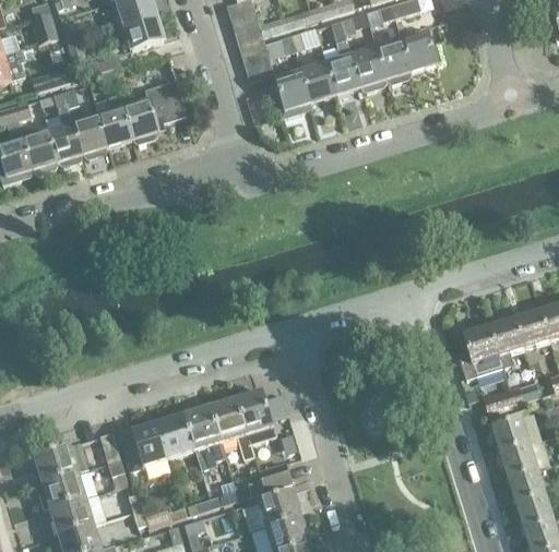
[(54,0),(57,9),(69,6),(67,0),(54,0)]
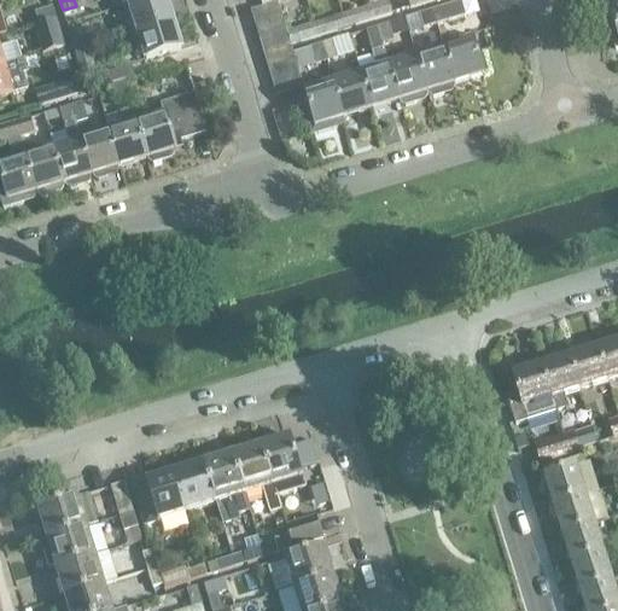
[(92,0),(94,10),(116,3),(115,0),(92,0)]
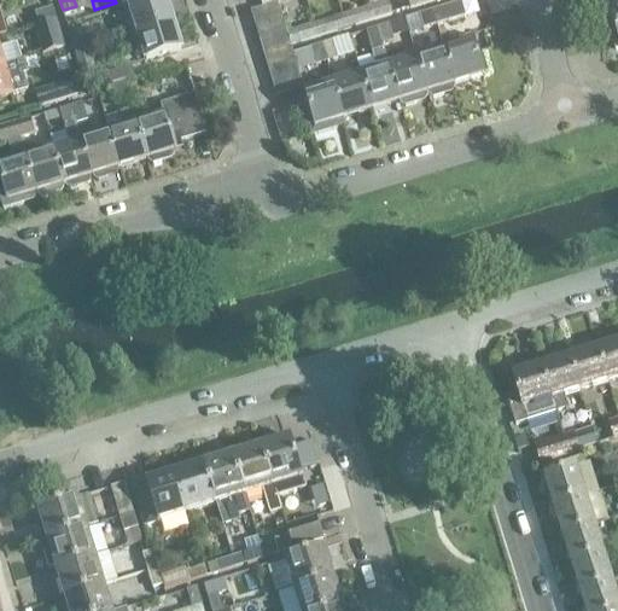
[(129,0),(138,27),(172,16),(167,0),(129,0)]
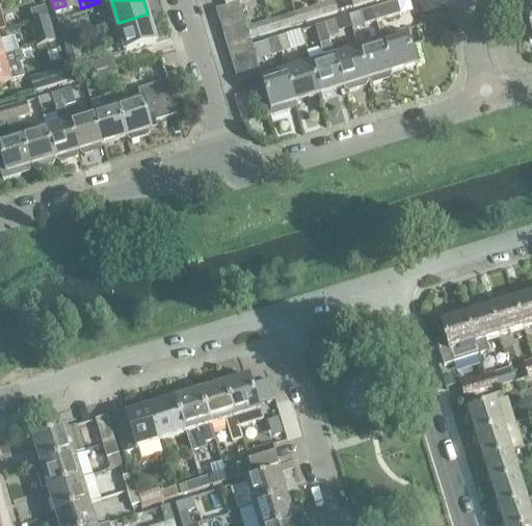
[(219,18),(242,10),(239,0),(232,0),(215,5),(219,18)]
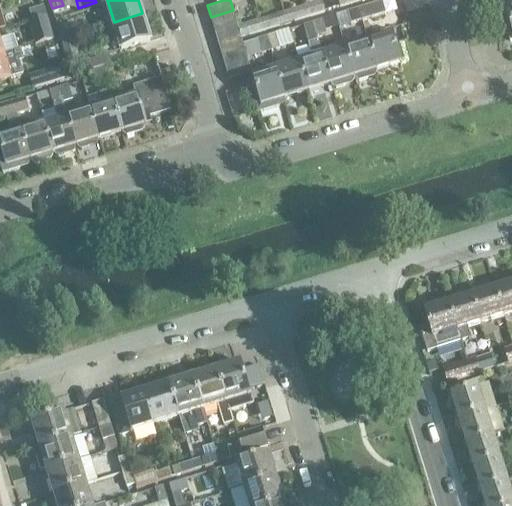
[(306,2),(309,12),(324,7),(322,0),(312,0),(306,2)]
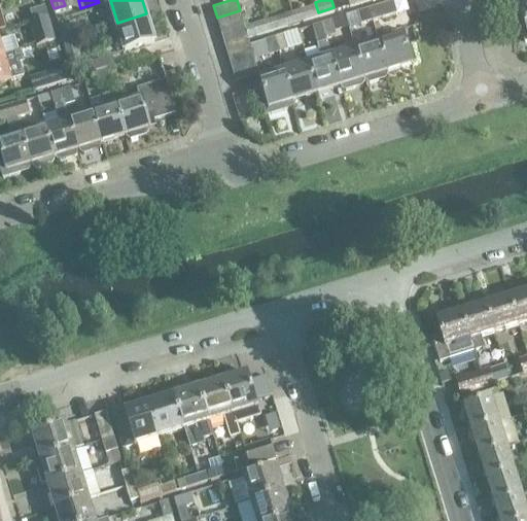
[(367,5),(372,18),(396,9),(394,0),(384,0),(367,5)]
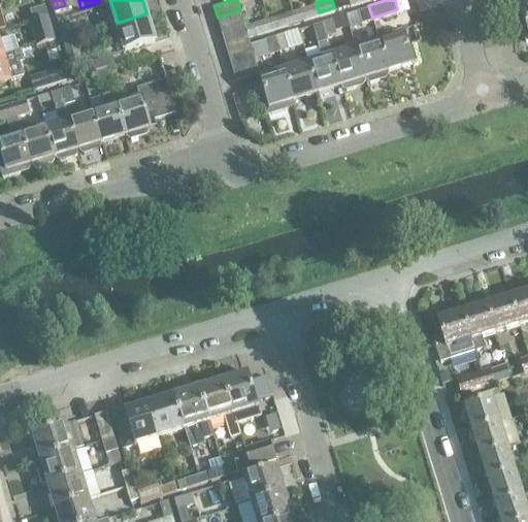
[(33,17),(47,12),(44,2),(30,7),(33,17)]
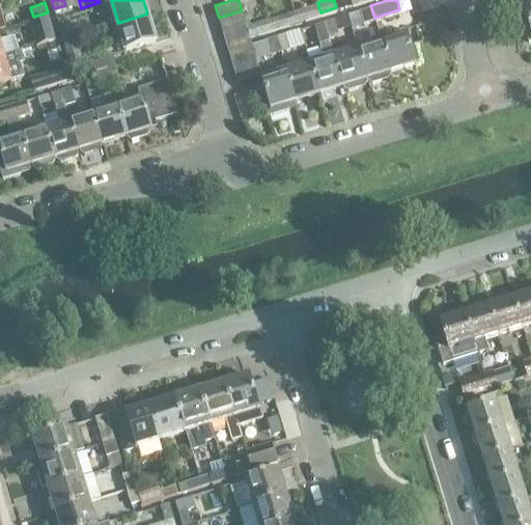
[(320,12),(317,2),(294,9),(297,20),(320,12)]
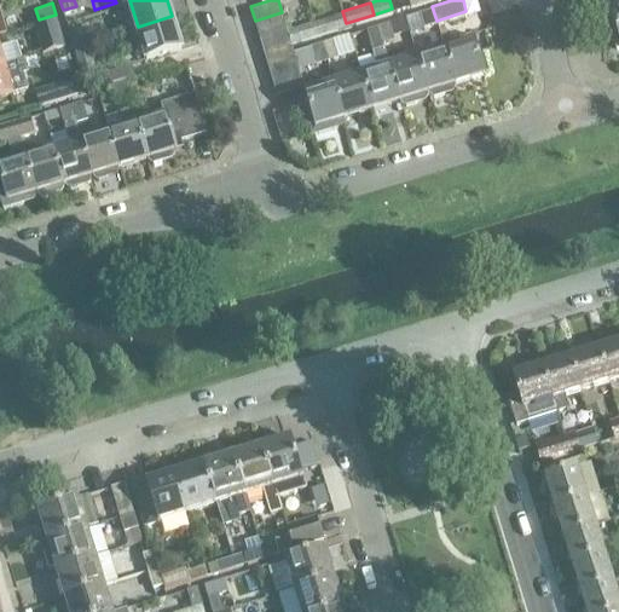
[(437,21),(432,6),(420,10),(424,24),(437,21)]
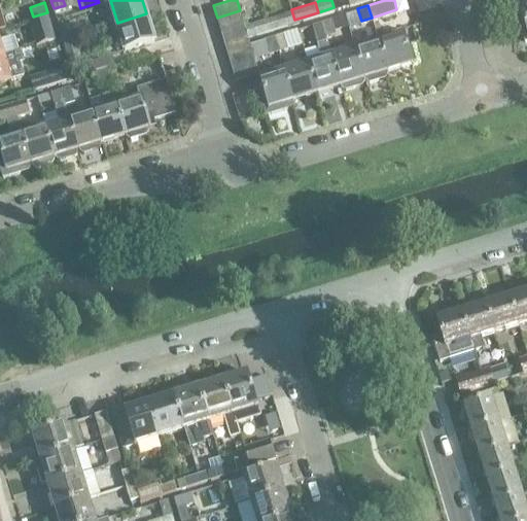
[(3,16),(6,25),(24,19),(21,9),(3,16)]
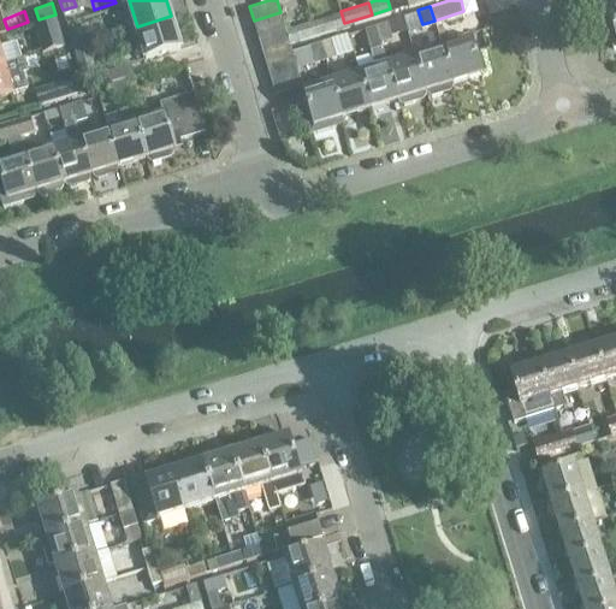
[(318,31),(344,23),(341,11),(314,19),(314,17),(313,18),(318,31)]
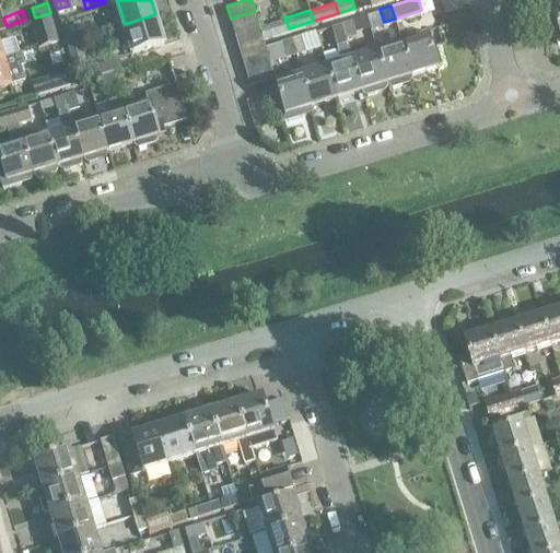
[(255,11),(231,19),(234,32),(259,23),(255,11)]
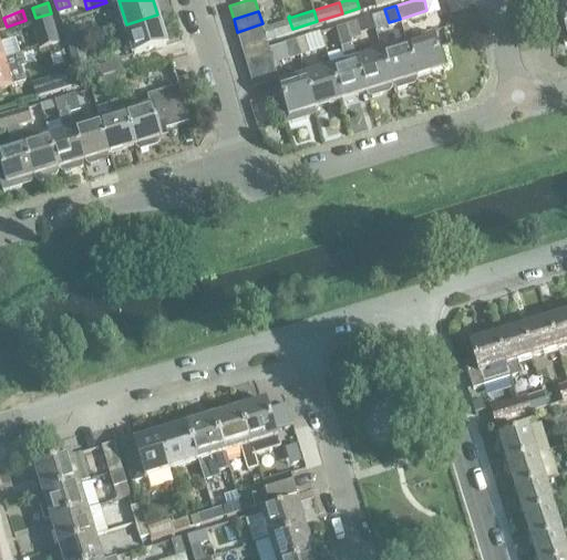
[(51,13),(35,18),(30,19),(38,45),(59,39),(54,23),(51,13)]
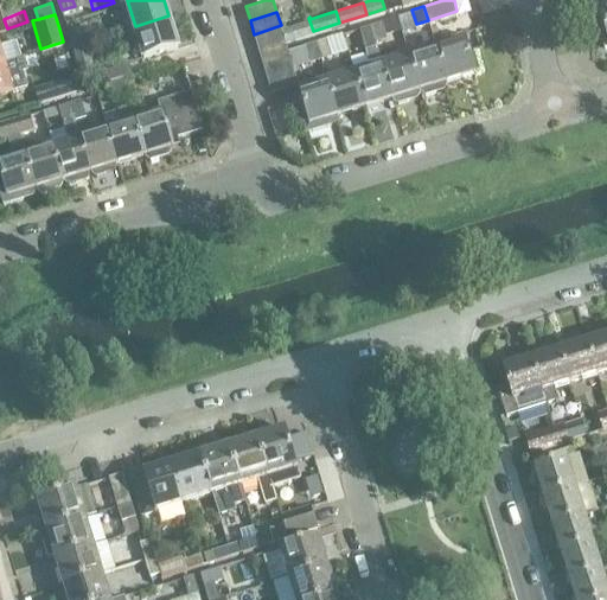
[(168,16),(135,26),(144,55),(178,44),(168,16)]
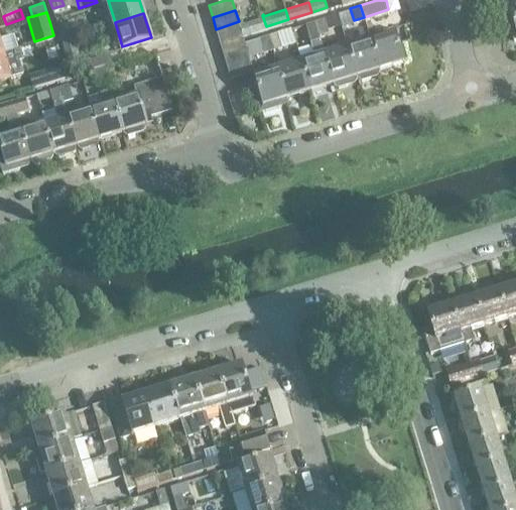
[(265,26),(266,26),(262,15),(253,17),(239,21),(242,33),(257,28),(257,29),(265,26)]
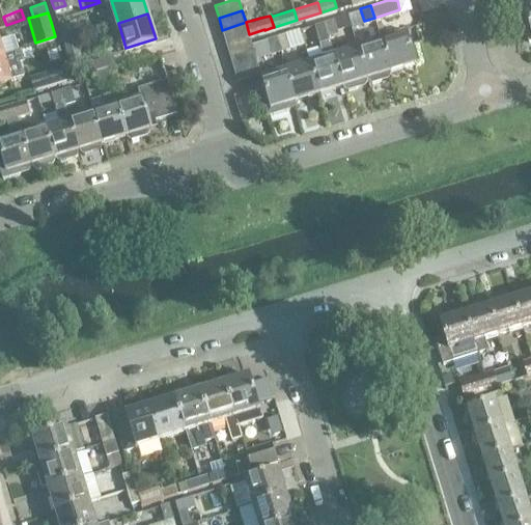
[(323,20),(327,32),(337,29),(333,17),(323,20)]
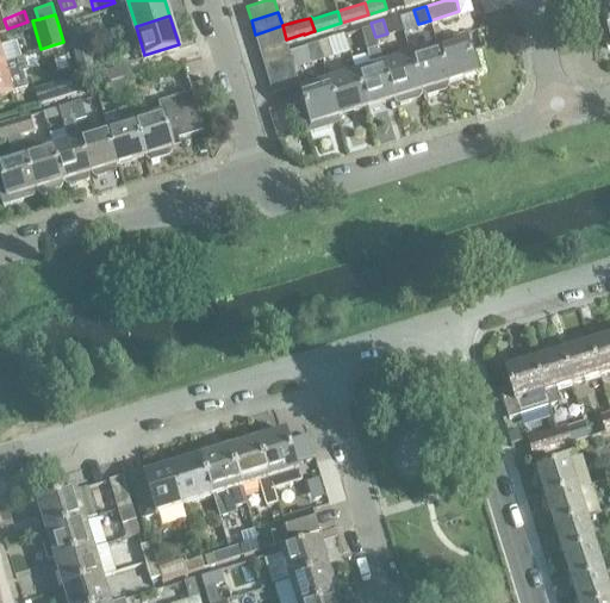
[(375,37),(371,23),(361,25),(365,39),(372,64),(355,69),(366,103),(393,95),(384,61),(375,37)]
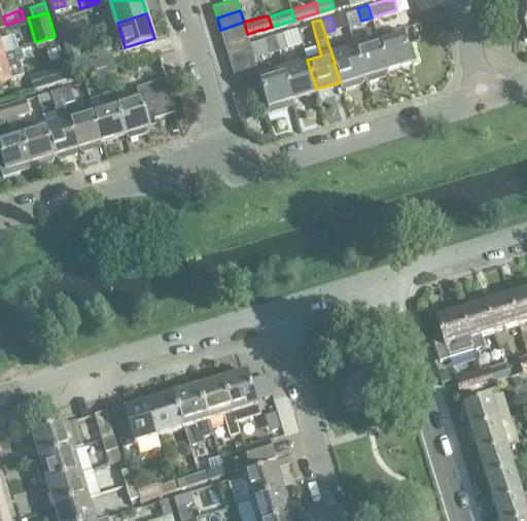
[(63,37),(73,34),(81,31),(78,22),(70,24),(69,21),(59,25),(63,37)]
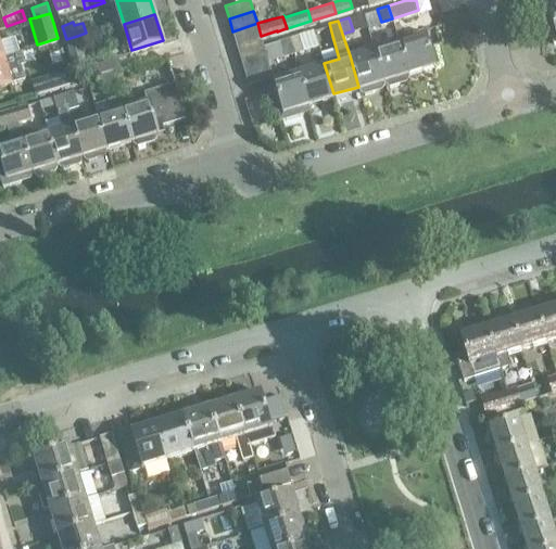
[(237,43),(261,36),(257,23),(232,32),(237,43)]
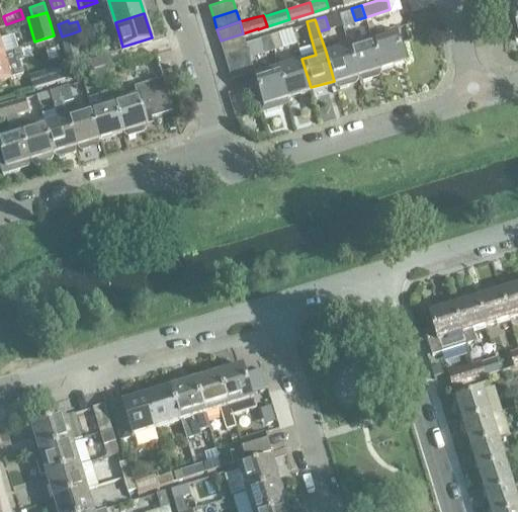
[(383,33),(371,37),(381,66),(405,59),(397,30),(396,30),(395,25),(382,28),(383,33)]
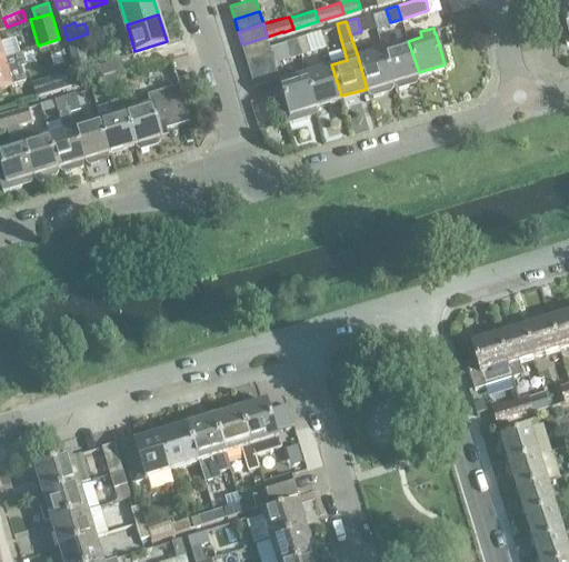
[(292,29),(283,32),(286,40),(290,52),(299,50),(292,29)]
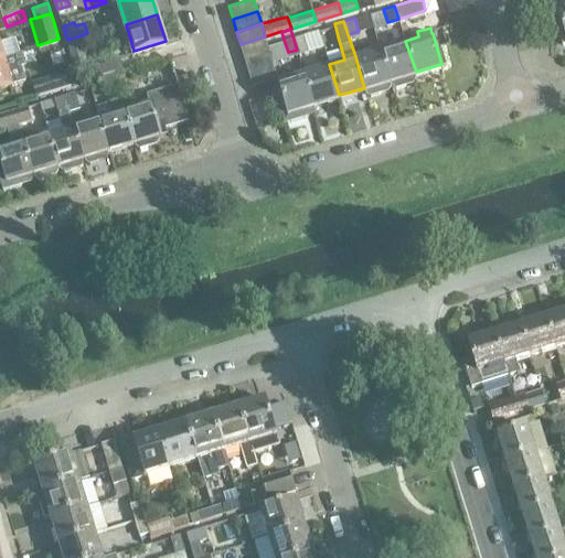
[(290,29),(297,50),(308,46),(304,33),(294,36),(291,29),(290,29)]
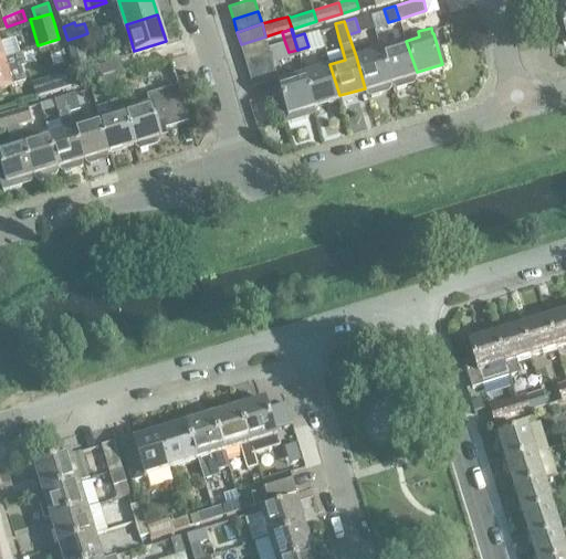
[(79,37),(67,40),(73,60),(85,56),(79,37)]
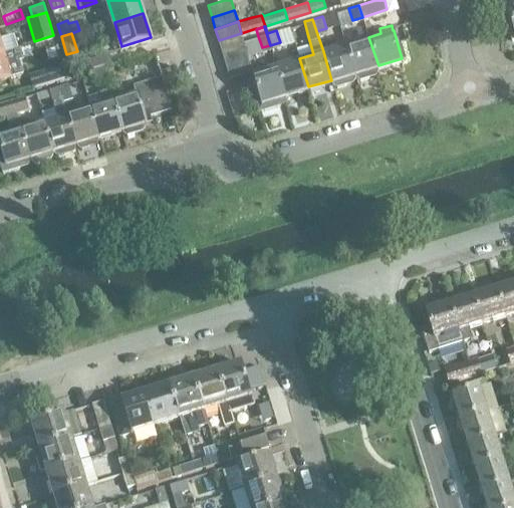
[(222,52),(245,45),(241,33),(219,40),(222,52)]
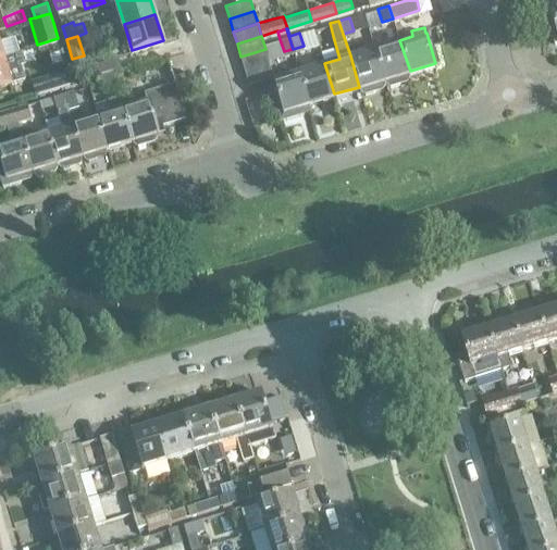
[(385,83),(390,84),(398,82),(400,78),(399,74),(410,71),(399,40),(374,48),(384,78),(385,83)]
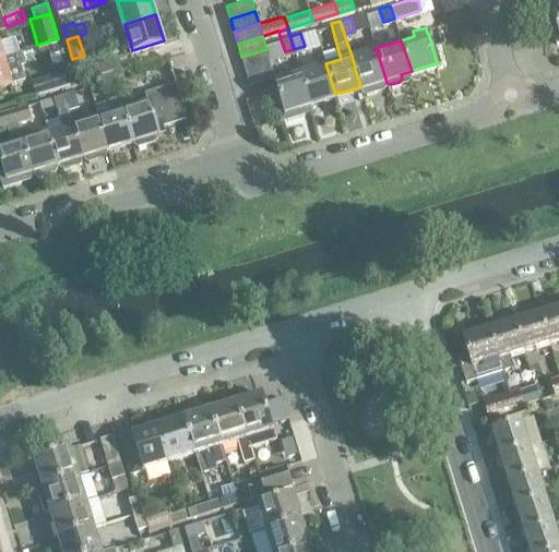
[(361,91),(366,92),(375,90),(377,86),(376,82),(385,79),(376,48),(375,44),(365,47),(367,51),(352,56),(360,87),(361,91)]
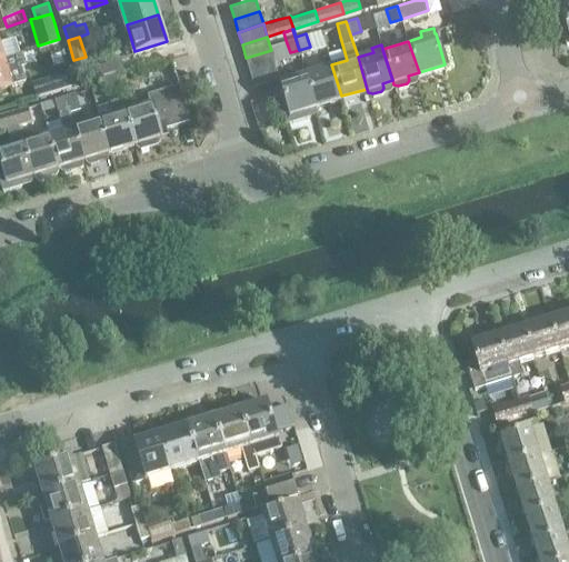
[(0,84),(26,78),(20,63),(36,59),(32,47),(3,56),(0,57),(0,84)]
